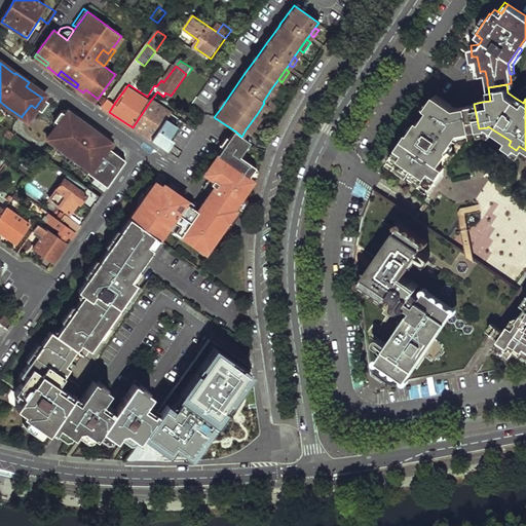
[(85,89),(83,92),(96,102),(98,99),(85,89)]
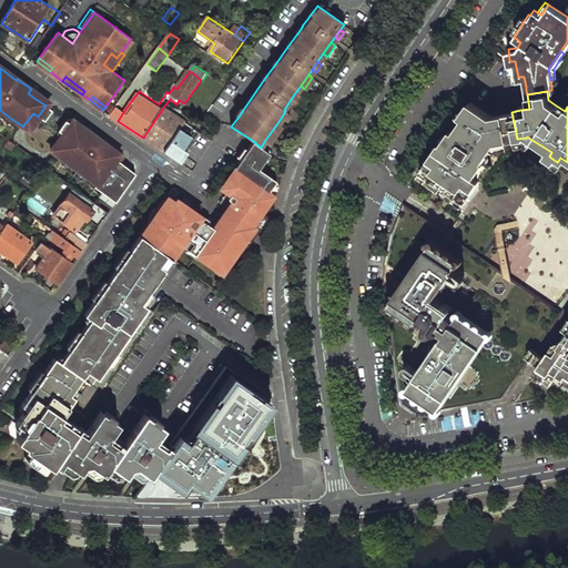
[(565,111),(567,107),(559,101),(558,102),(556,105),(565,111)]
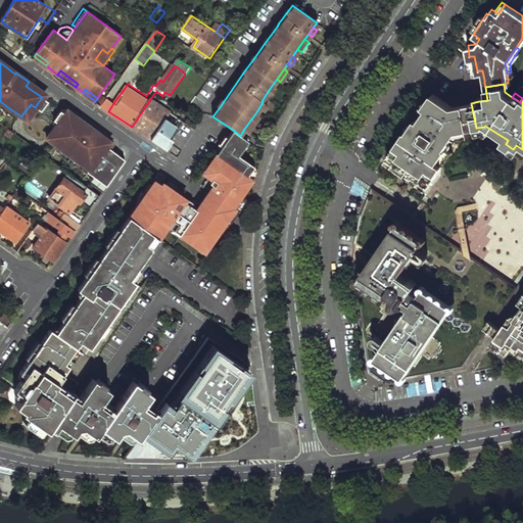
[(476,128),(471,103),(465,104),(450,107),(432,95),(424,107),(426,109),(418,122),(416,121),(407,133),(411,136),(407,142),(402,139),(401,139),(388,159),(393,162),(391,168),(399,173),(402,168),(412,175),(409,180),(418,185),(421,181),(429,187),(440,171),(435,167),(447,149),(446,148),(455,136),(458,131),(469,129),(476,128)]
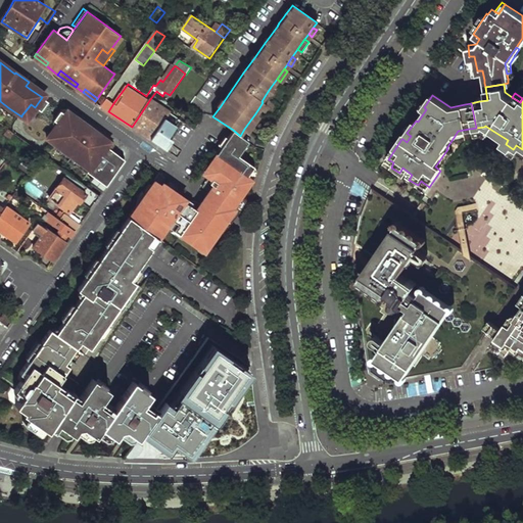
[(106,98),(101,105),(108,111),(113,103),(106,98)]
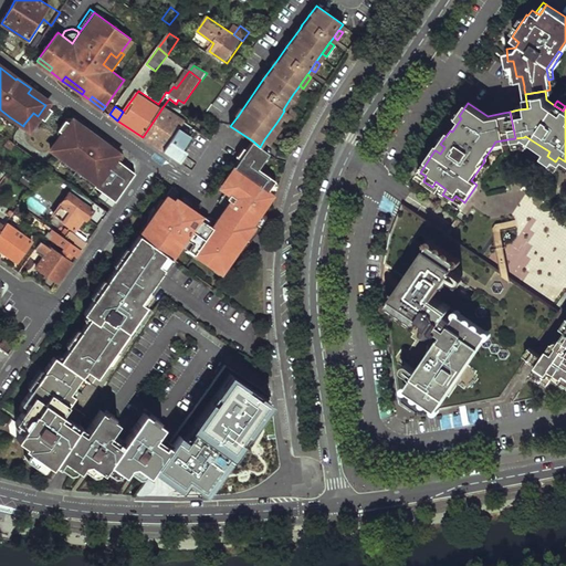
[(143,137),(163,150),(178,128),(182,121),(163,107),(143,137)]
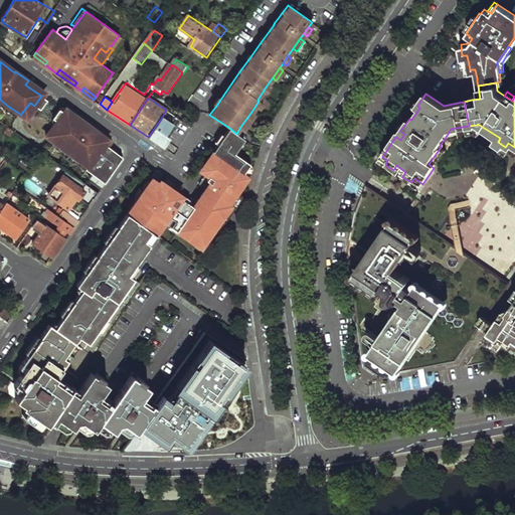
[(0,100),(0,106),(6,111),(9,107),(0,100)]
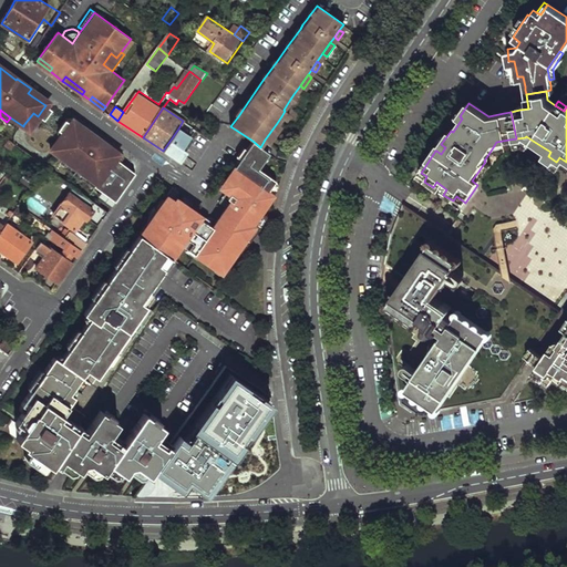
[(33,113),(23,125),(31,125),(38,116),(33,113)]
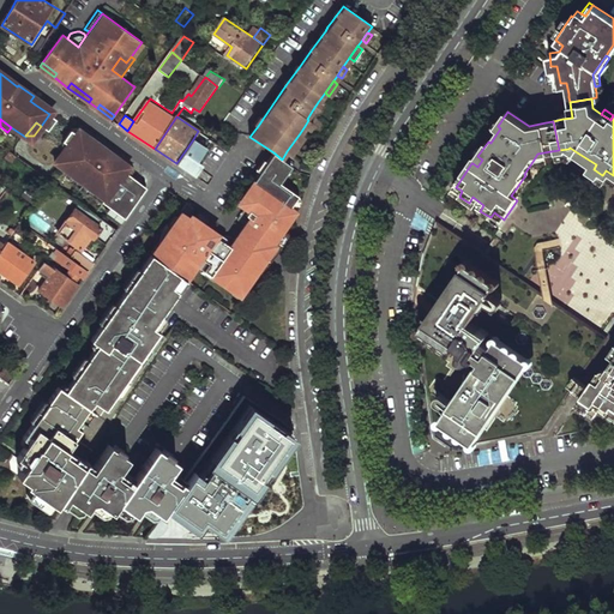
[(58,142),(62,144),(50,162),(104,200),(102,204),(110,210),(125,220),(146,188),(132,178),(125,173),(130,166),(108,150),(107,151),(92,142),(89,146),(71,133),(66,130),(58,142)]
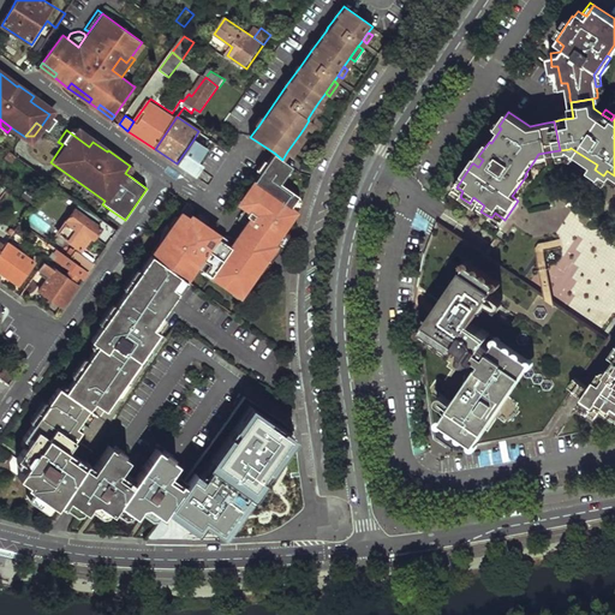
[(71,132),(71,133),(89,147),(93,142),(77,131),(75,130),(73,131),(71,132)]
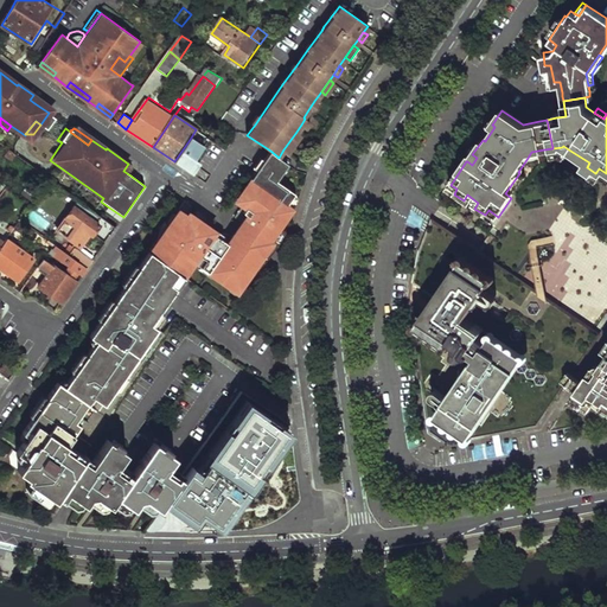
[(296,132),(283,149),(288,153),(300,134),(296,132)]
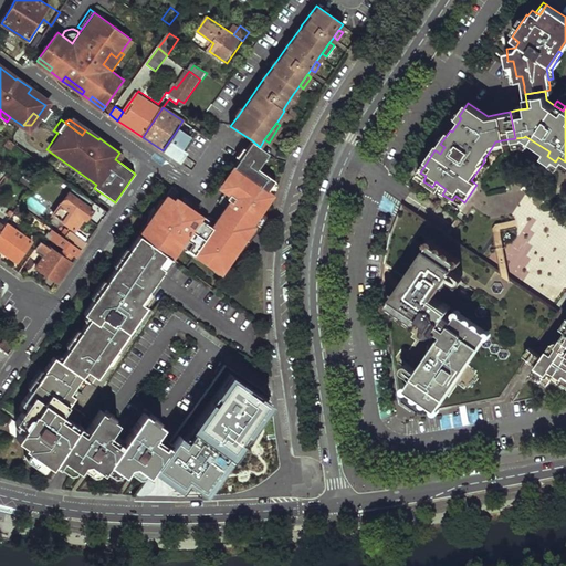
[(163,150),(178,160),(185,149),(181,147),(188,136),(178,128),(163,150)]
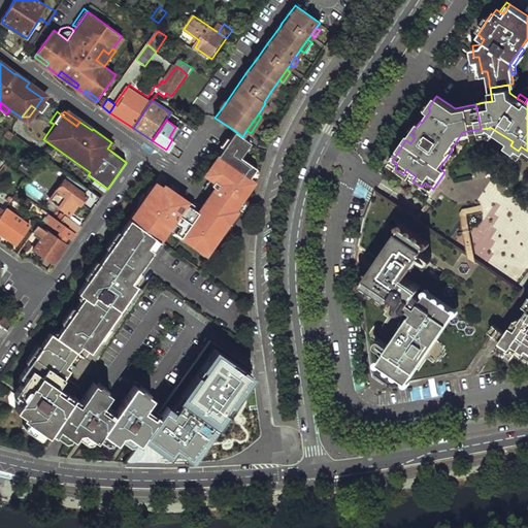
[(462,132),(459,137),(463,139),(465,136),(473,135),(473,133),(473,130),(462,132)]
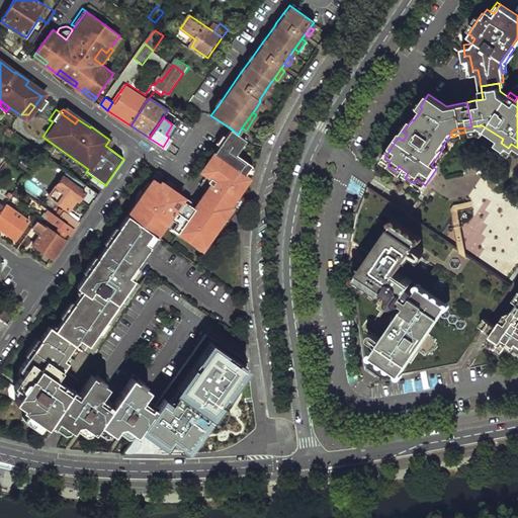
[(163,177),(156,173),(126,216),(150,232),(159,220),(164,223),(201,249),(219,224),(214,222),(219,217),(223,219),(232,205),(228,203),(234,195),(237,197),(250,178),(245,174),(251,165),(236,154),(245,140),(238,135),(231,128),(213,154),(220,158),(207,176),(200,185),(206,190),(198,201),(189,195),(187,198),(167,184),(164,188),(158,184),(163,177)]
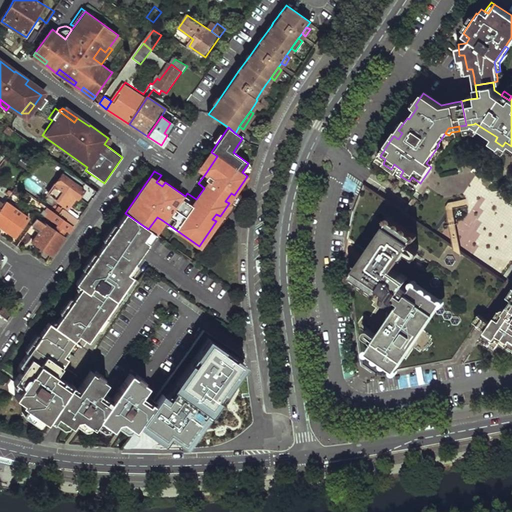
[(398,130),(394,136),(398,139),(402,133),(398,130)]
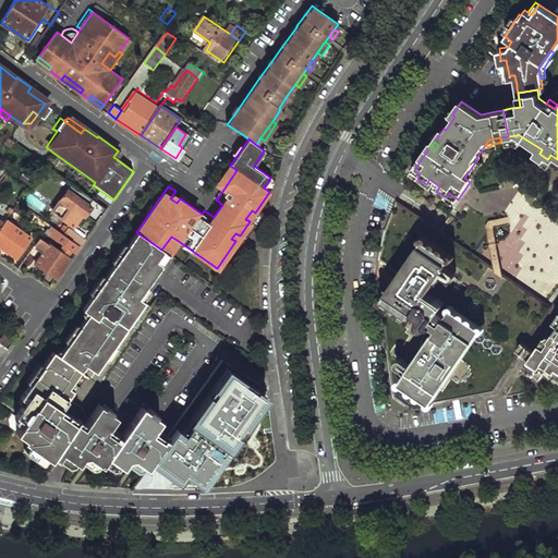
[(113,157),(120,161),(124,155),(118,150),(113,157)]
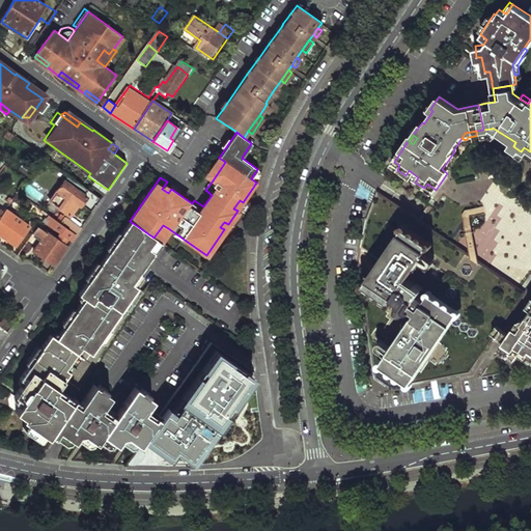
[(442,169),(447,173),(459,155),(454,151),(442,169)]
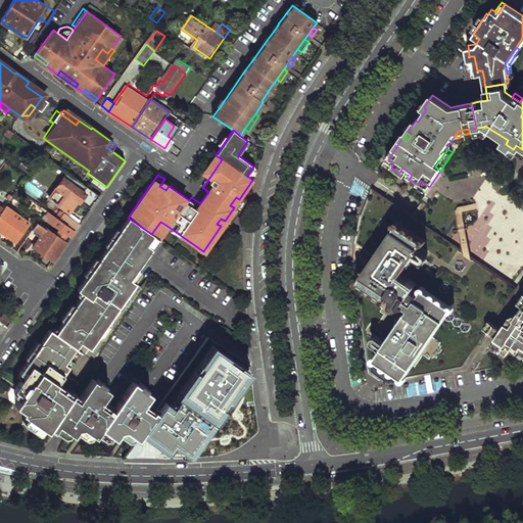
[(203,173),(209,178),(222,159),(216,155),(203,173)]
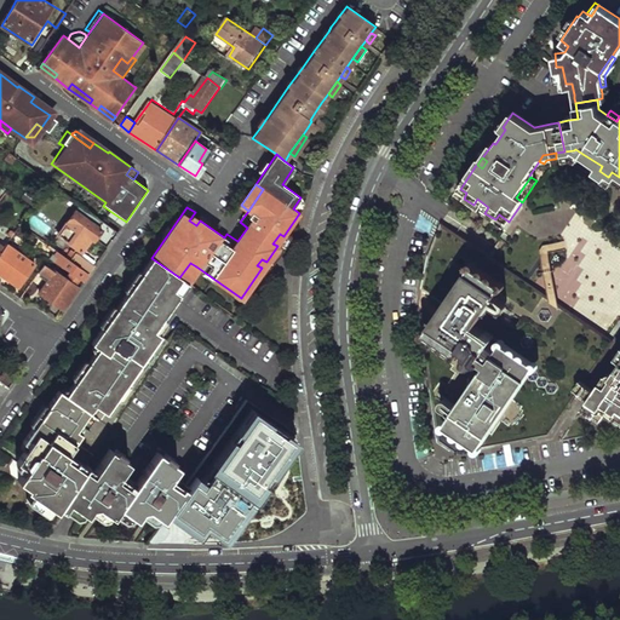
[(466,193),(460,189),(457,194),(464,199),(466,193)]
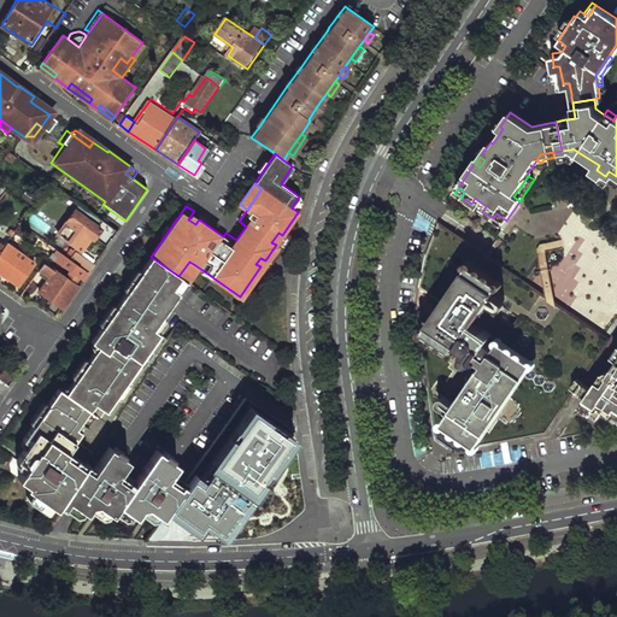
[(292,207),(298,212),(300,209),(301,206),(301,205),(301,203),(301,200),(300,198),(299,197),(292,207)]
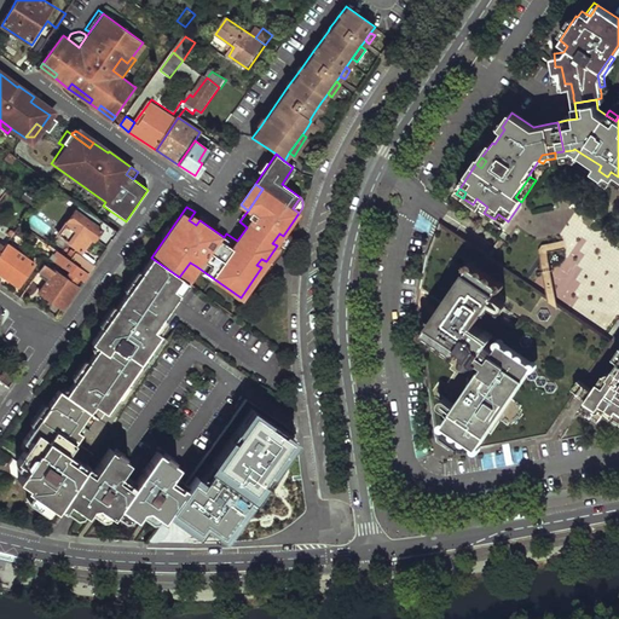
[(476,198),(473,204),(484,213),(487,207),(476,198)]
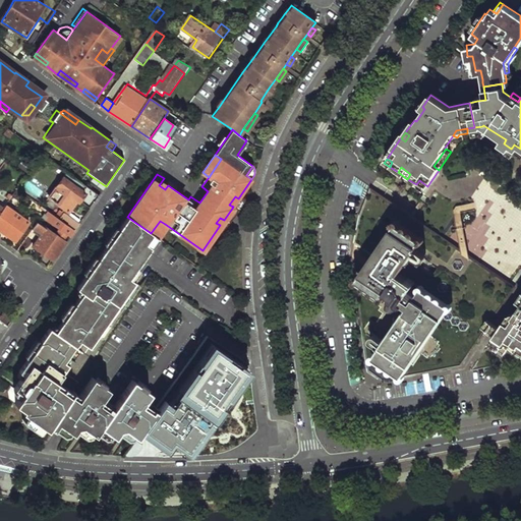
[(49,197),(68,212),(76,199),(79,203),(85,192),(64,177),(49,197)]
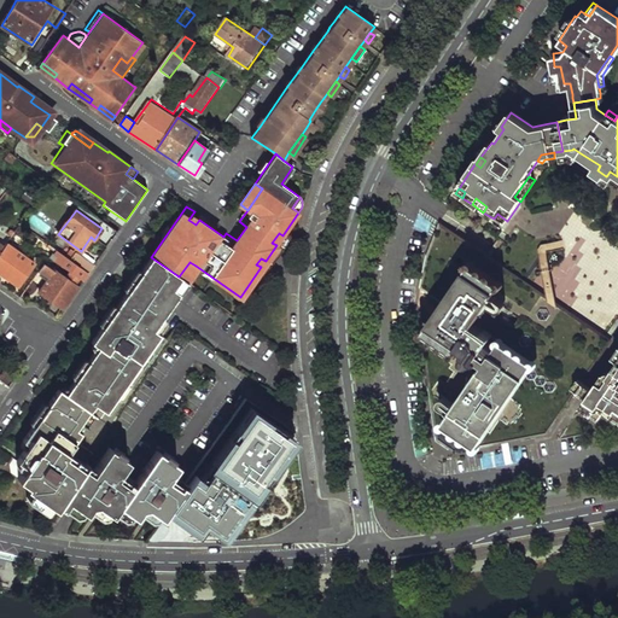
[(111,211),(108,216),(122,226),(126,221),(111,211)]
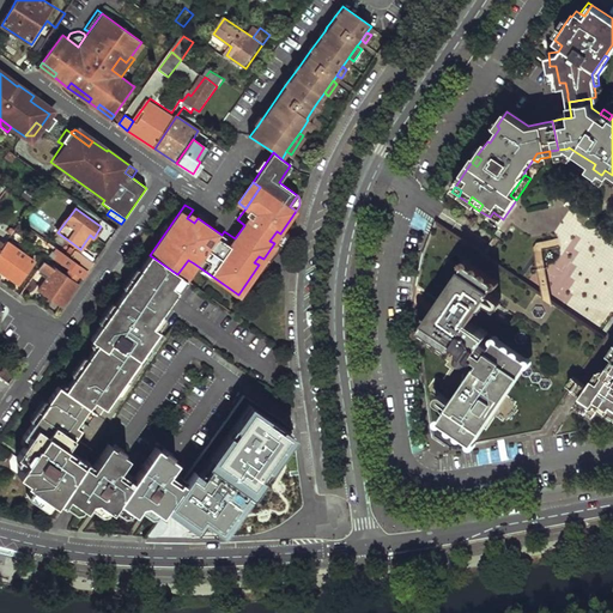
[(493,212),(490,217),(499,224),(503,219),(493,212)]
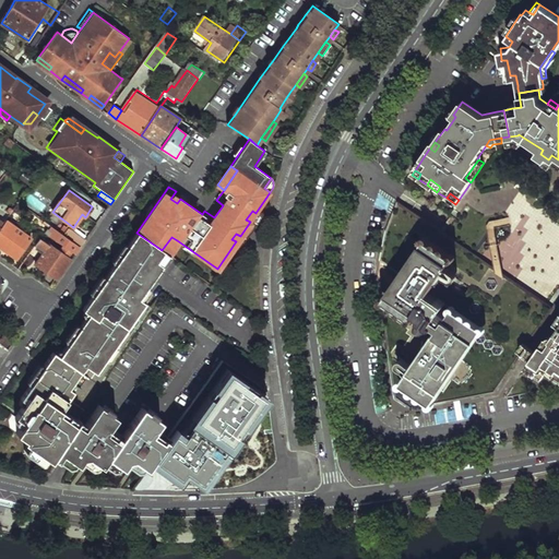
[(383,313),(396,395),(403,400),(414,406),(497,392),(555,307),(552,305),(494,266),(396,202),(389,213),(384,228),(379,259),(376,274),(391,284),(382,298),(395,307),(393,309),(391,308),(388,312),(390,313),(388,318),(387,309),(383,313)]
